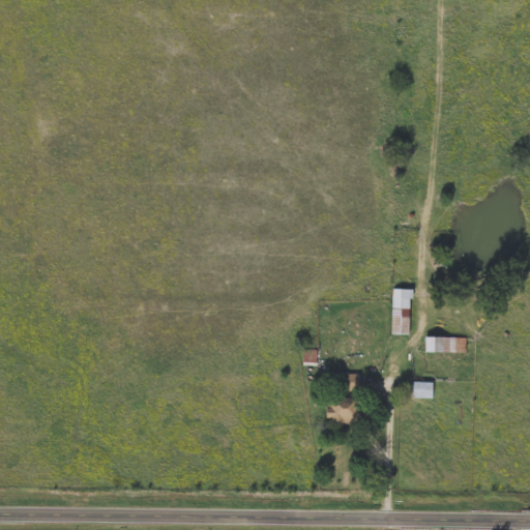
[(409,289),(409,334),(390,334),(390,289),(409,289)]
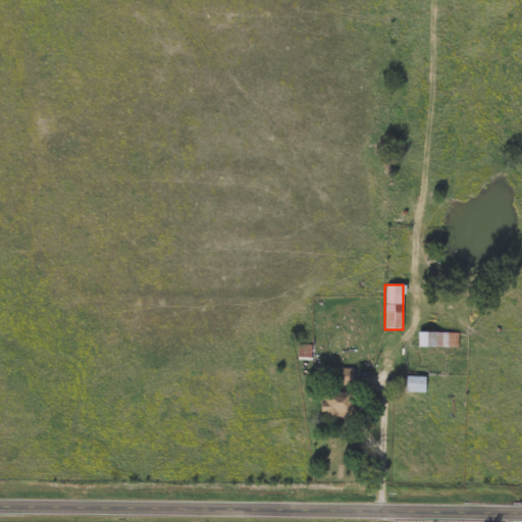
[(457,331),(457,347),(417,347),(417,331),(457,331)]
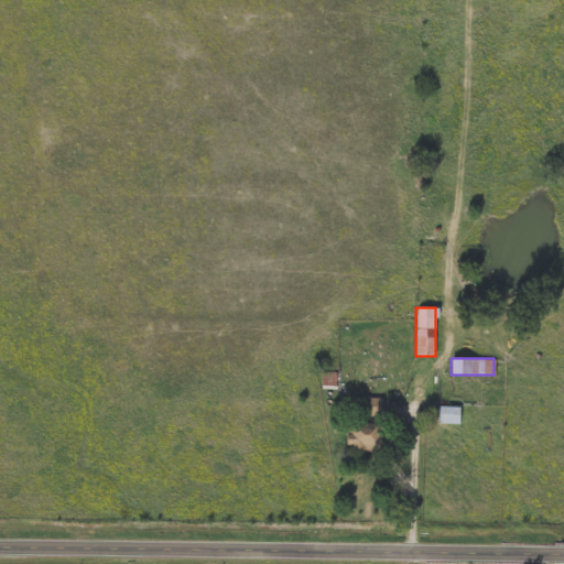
[(335,386),(321,386),(321,373),(335,373),(335,386)]
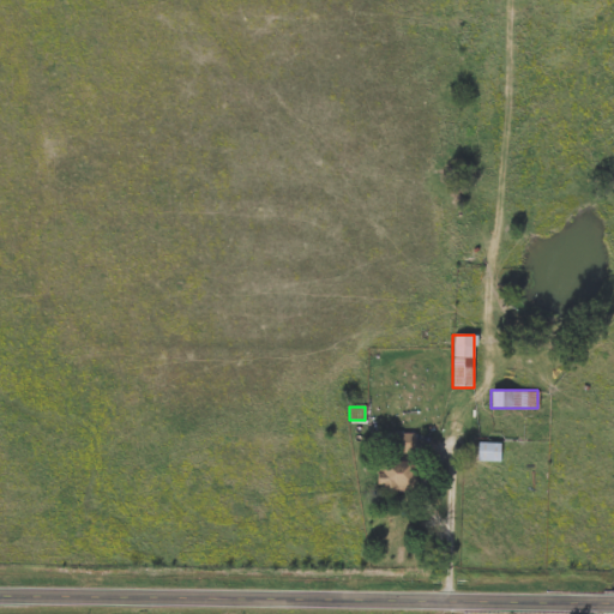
[(414,433),(414,457),(415,457),(415,491),(377,491),(377,433),(414,433)]
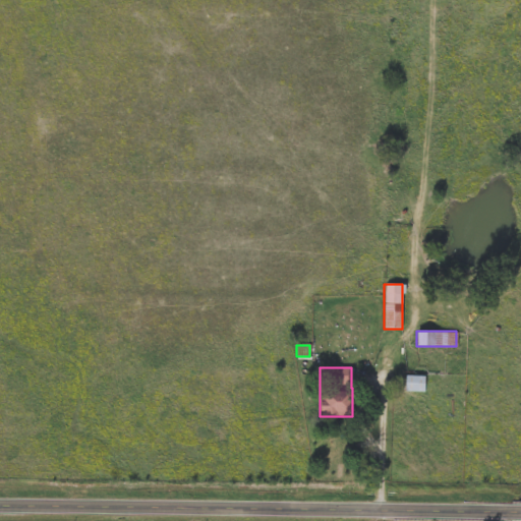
[(422,391),(405,391),(405,375),(422,375),(422,391)]
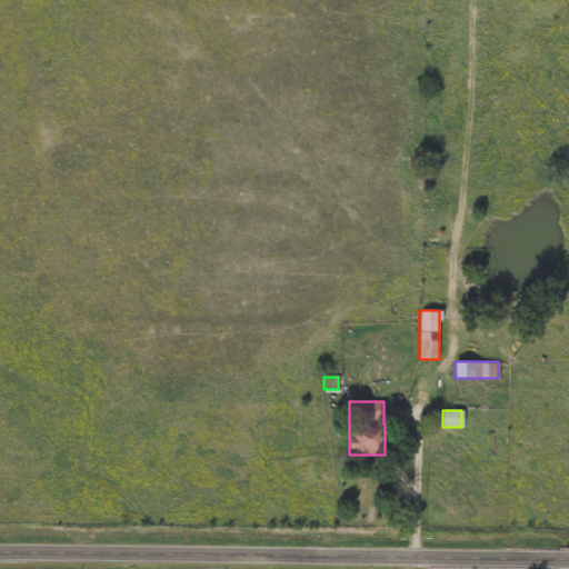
All buildings are outlined.
